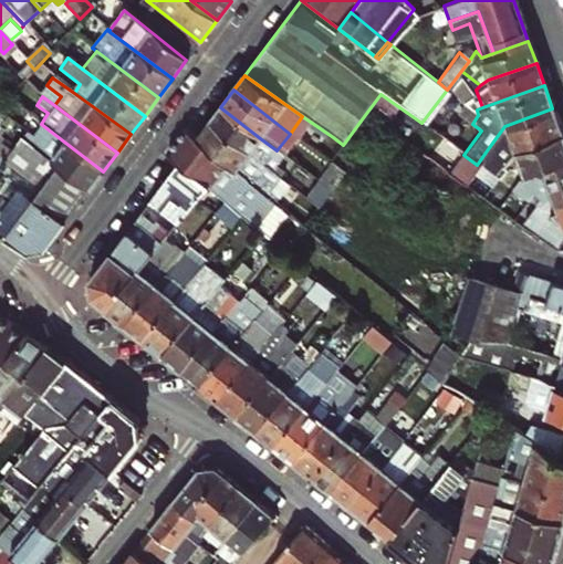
[(277,150),(260,138),(220,107),(208,123),(264,165),(270,169),(272,166),(274,167),(283,156),(277,150)]
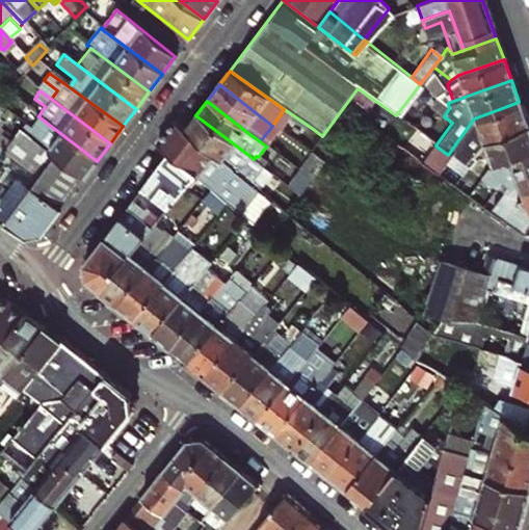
[(28,117),(32,112),(18,102),(14,108),(28,117)]
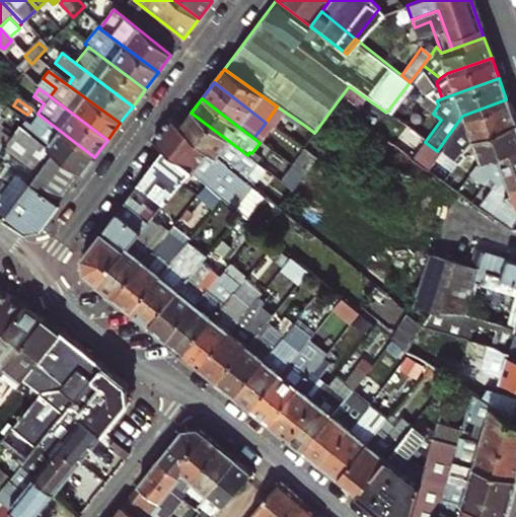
[(470,137),(514,122),(506,99),(462,116),(470,137)]
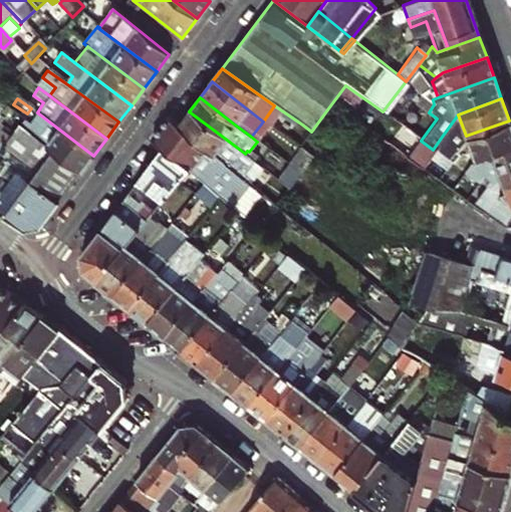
[(0,149),(9,137),(0,131),(0,115),(6,106),(2,103),(0,106),(0,149)]
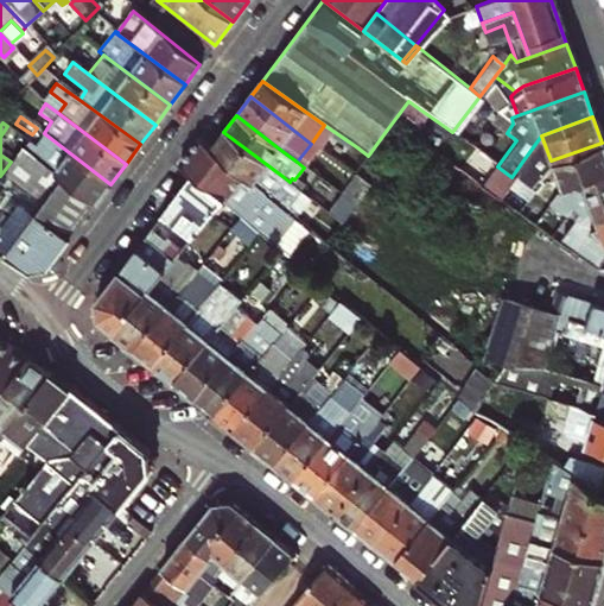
[(331,130),(324,125),(311,144),(317,147),(331,130)]
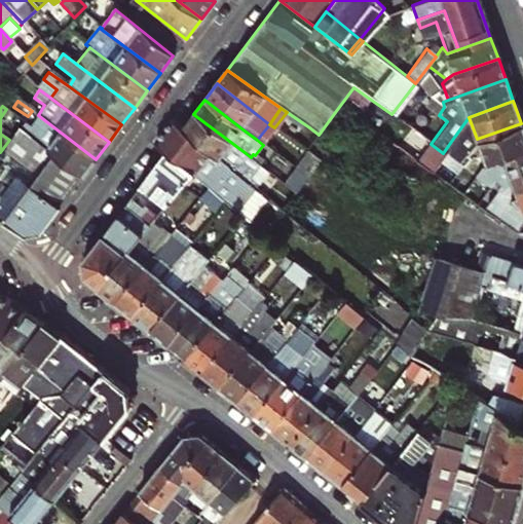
[(33,139),(43,126),(34,120),(38,115),(32,111),(28,116),(23,122),(19,127),(33,139)]
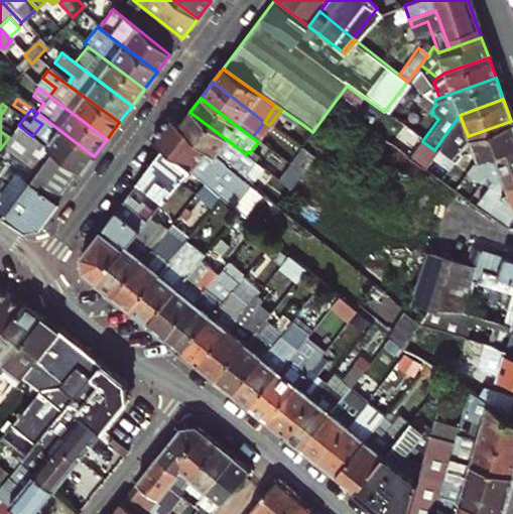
[(237,156),(241,150),(189,112),(178,127),(245,183),(251,177),(247,173),(252,168),(237,156)]
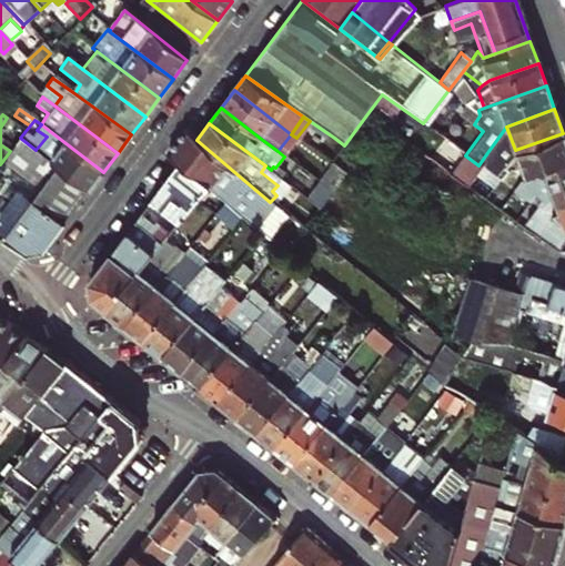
[(89,190),(103,172),(41,124),(37,130),(47,137),(36,150),(89,190)]
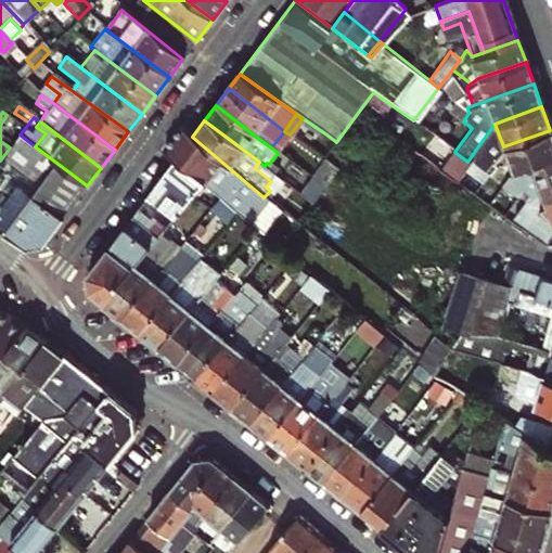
[(267,200),(264,197),(192,137),(180,127),(162,151),(175,161),(201,183),(200,184),(246,223),(267,200)]
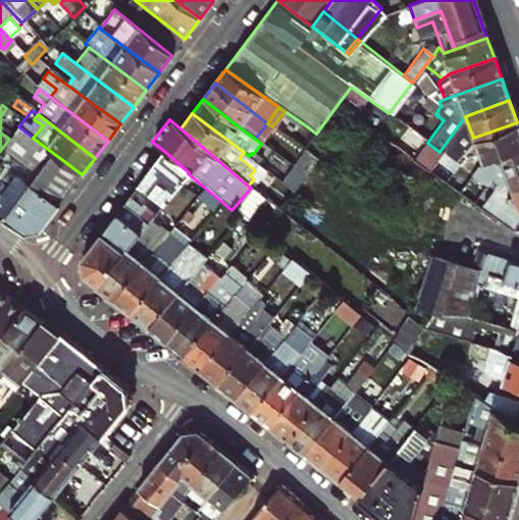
[(499,153),(518,145),(518,128),(517,122),(473,138),(480,159),(499,153)]
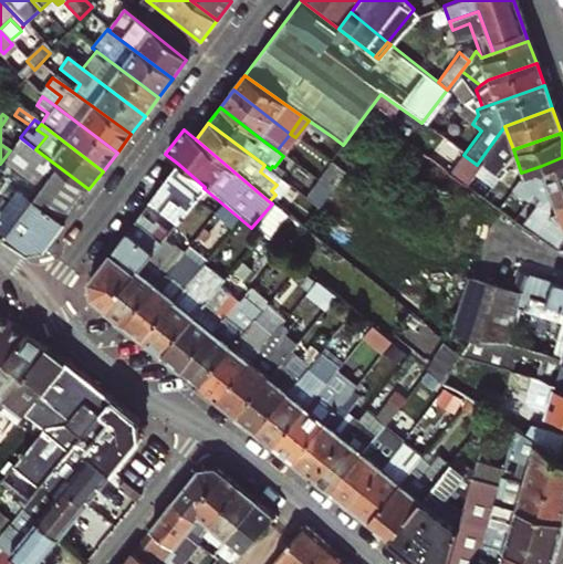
[(76,206),(89,189),(35,149),(20,137),(10,150),(0,164),(0,237),(4,240),(25,212),(18,207),(27,194),(38,178),(76,206)]
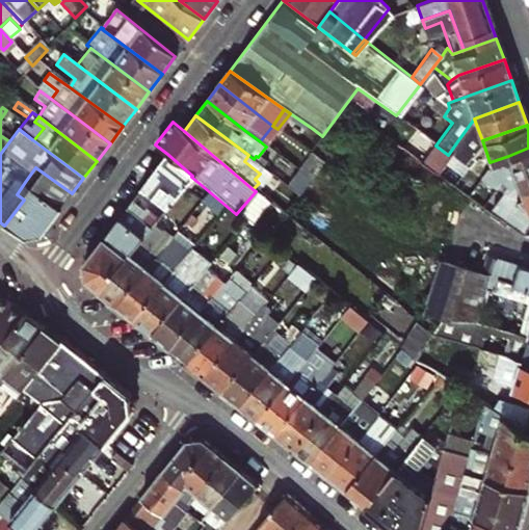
[(299,147),(310,154),(322,136),(313,129),(299,147)]
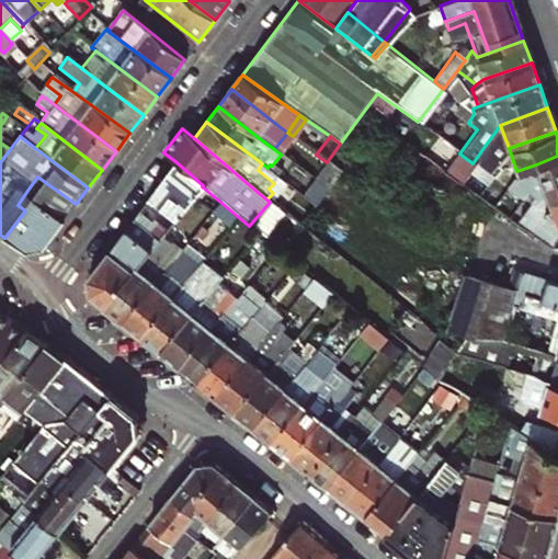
[(489,174),(498,162),(482,149),(473,163),(489,174)]
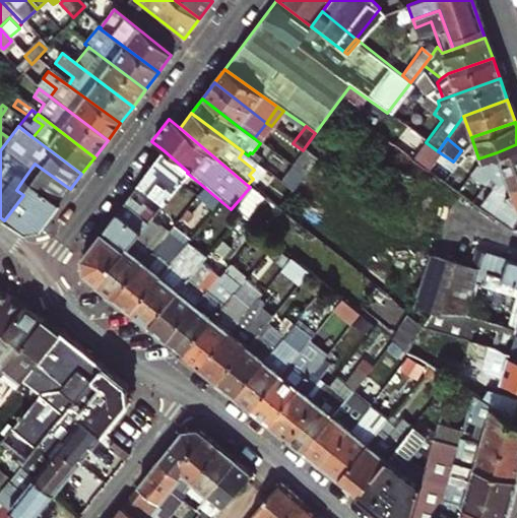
[(509,186),(516,183),(516,144),(497,152),(506,176),(507,182),(509,186)]
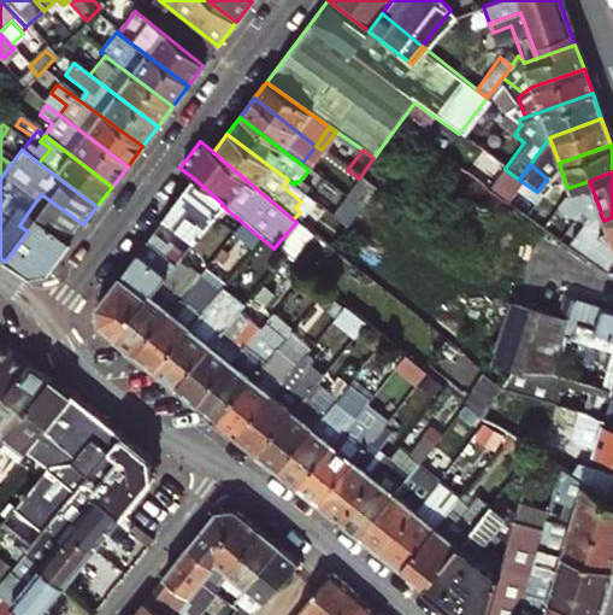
[(211,218),(222,205),(223,204),(194,179),(163,220),(192,242),(211,218)]
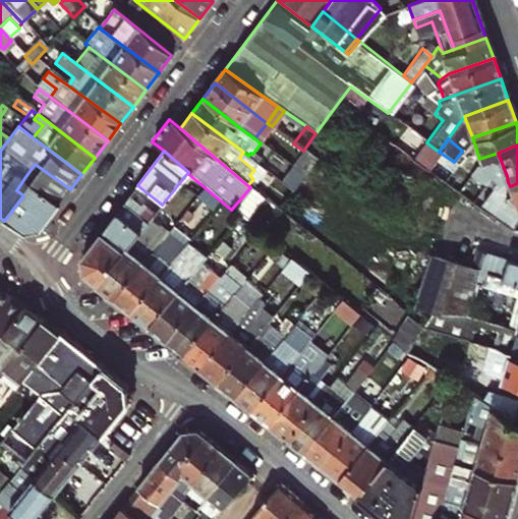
[(454,162),(467,171),(475,161),(462,151),(454,162)]
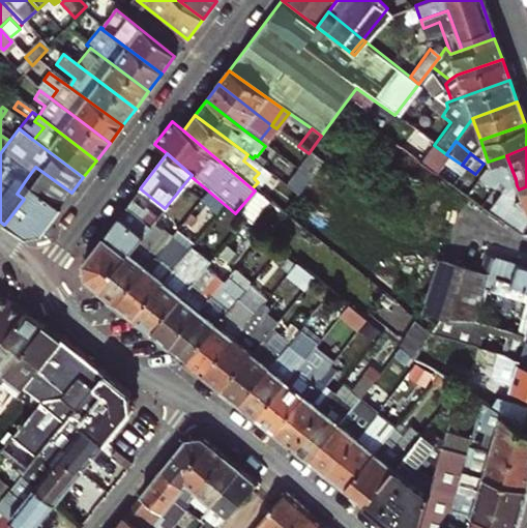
[(296,171),(309,180),(322,164),(310,154),(296,171)]
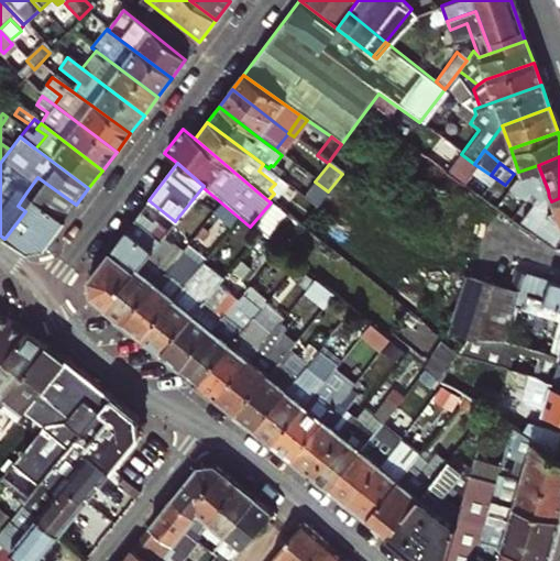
[(505,185),(526,199),(533,189),(514,174),(505,185)]
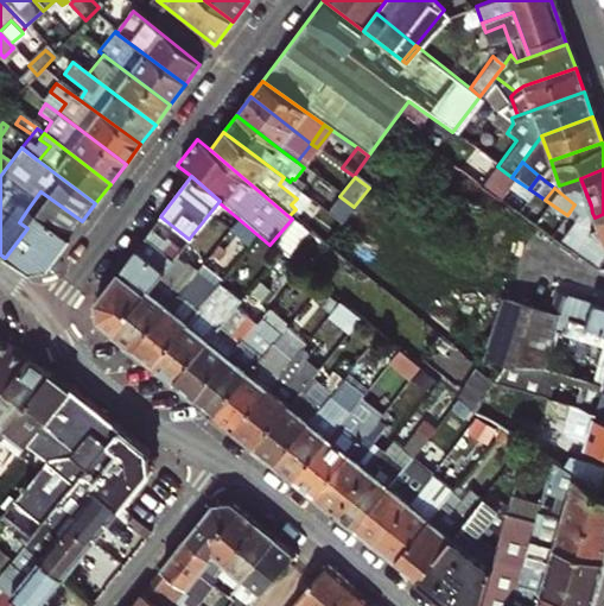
[(46,269),(82,221),(40,191),(29,208),(19,222),(27,228),(5,258),(27,273),(46,269)]
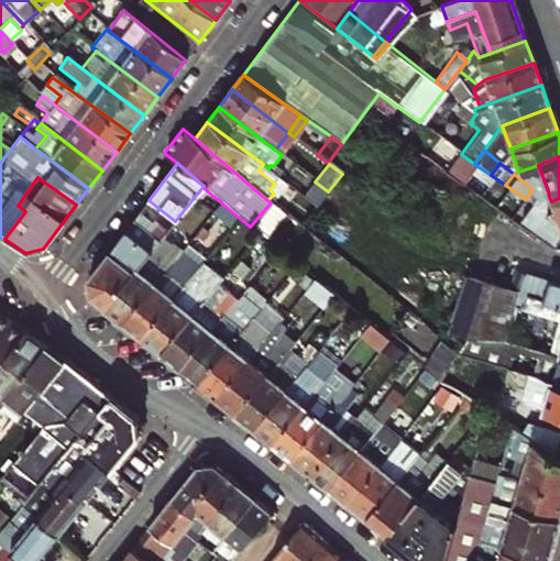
[(559,198),(551,201),(549,197),(544,199),(533,189),(526,199),(531,204),(518,221),(555,246),(559,238),(559,198)]
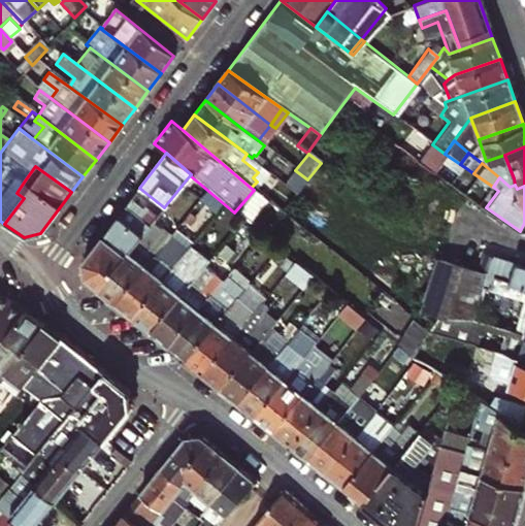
[(98,290),(146,229),(157,217),(164,207),(139,188),(83,263),(85,278),(98,290)]
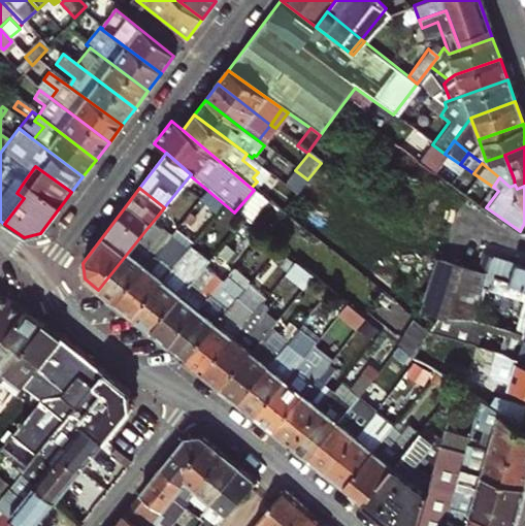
[(146,229),(153,234),(163,222),(157,217),(146,229)]
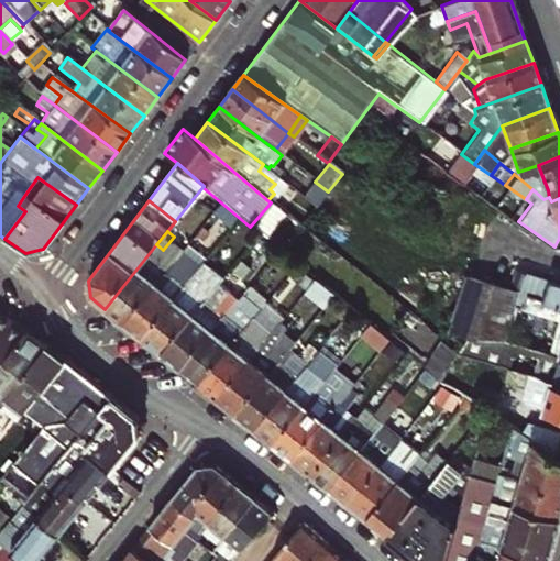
[(123,325),(162,275),(153,267),(165,252),(163,250),(156,244),(105,309),(123,325)]
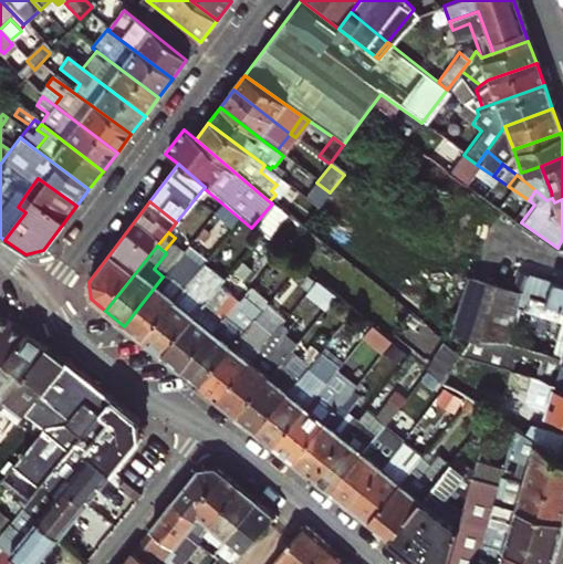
[(163,277),(169,281),(181,265),(175,260),(163,277)]
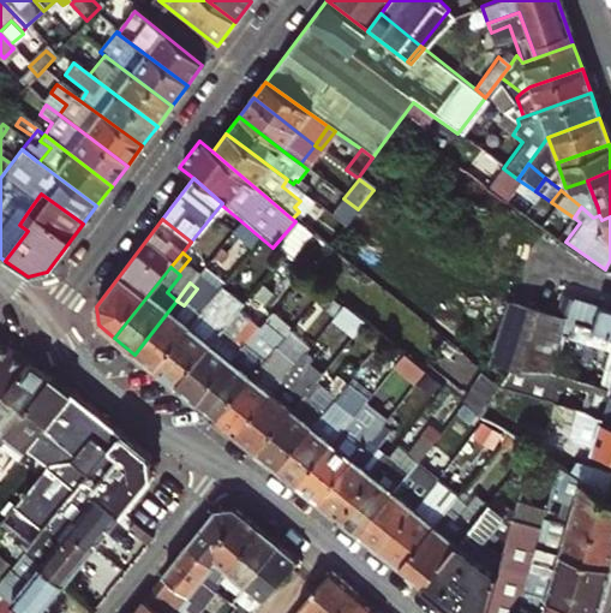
[(135,355),(155,372),(211,299),(197,289),(184,305),(177,301),(135,355)]
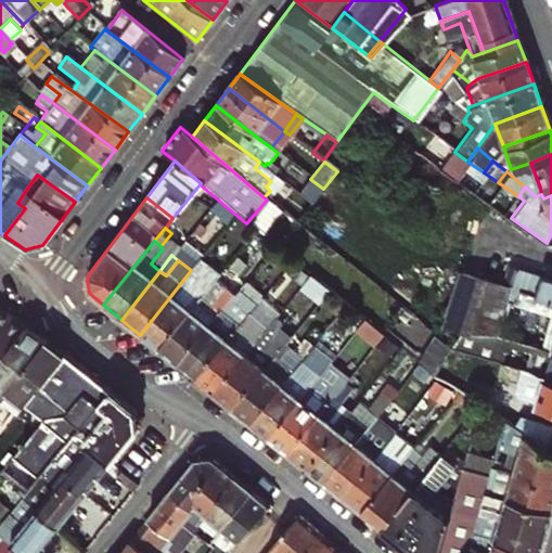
[(140,335),(158,349),(214,280),(217,275),(199,260),(191,270),(140,335)]
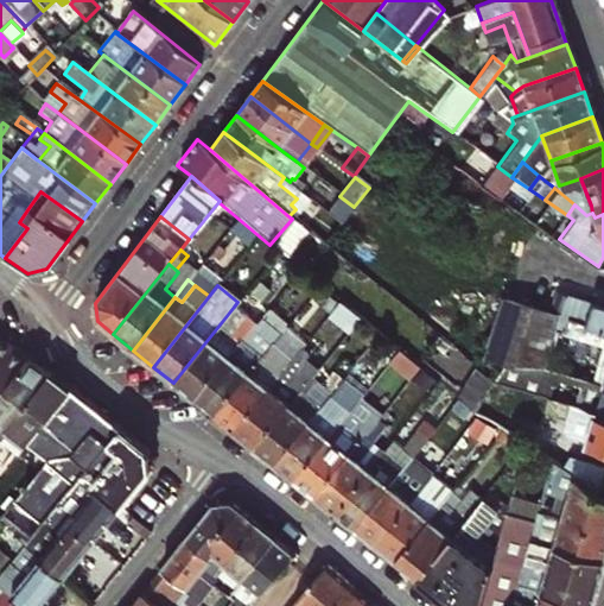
[(546,313),(555,315),(561,296),(552,292),(546,313)]
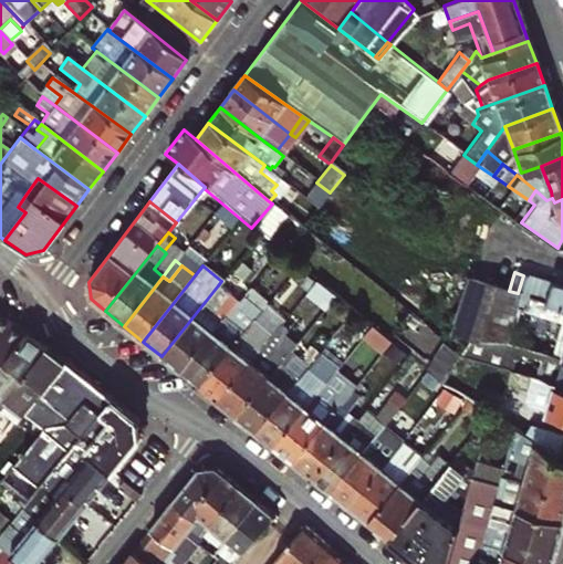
[(562,286),(523,275),(518,293),(509,291),(467,278),(449,335),(468,342),(503,342),(508,326),(513,311),(523,314),(529,298),(562,307),(562,286)]
